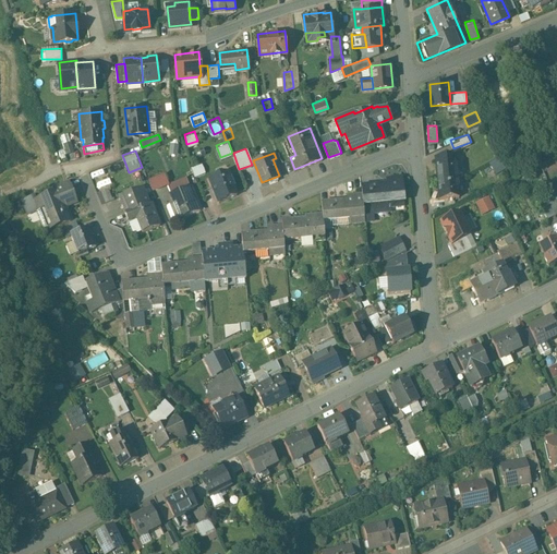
[(456,154),(436,155),(438,176),(458,175),(456,154)]
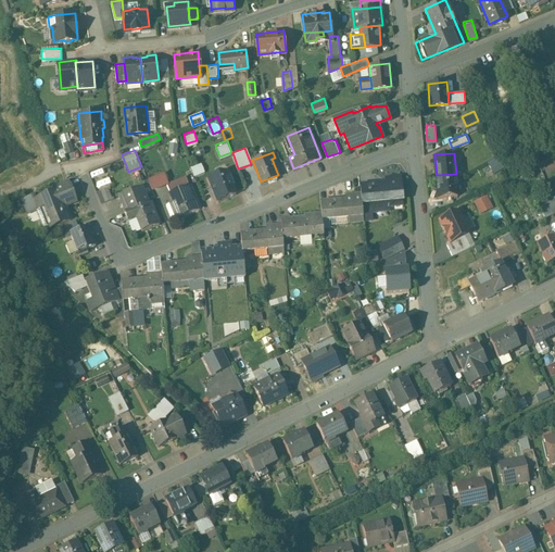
[(493,170),(504,164),(499,153),(488,159),(493,170)]
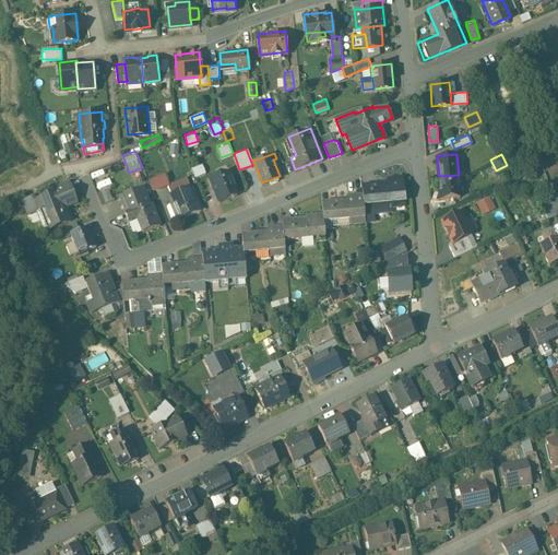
[(228,170),(211,177),(220,200),(237,192),(228,170)]
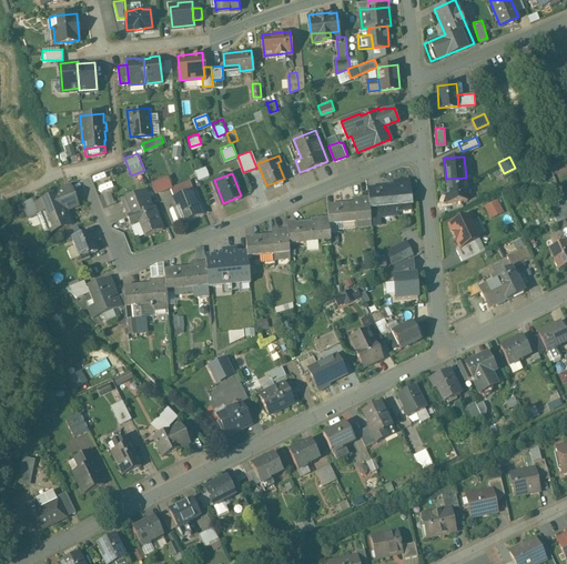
[(190,178),(170,185),(174,197),(194,189),(190,178)]
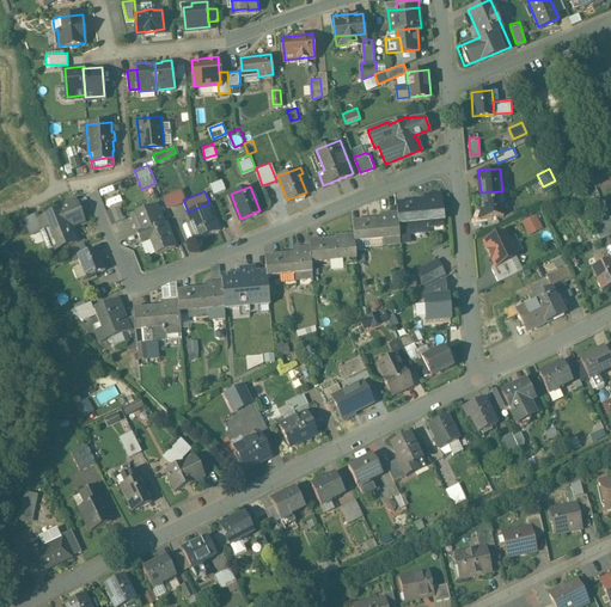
[(502,191),(481,192),(482,215),(503,213),(502,191)]
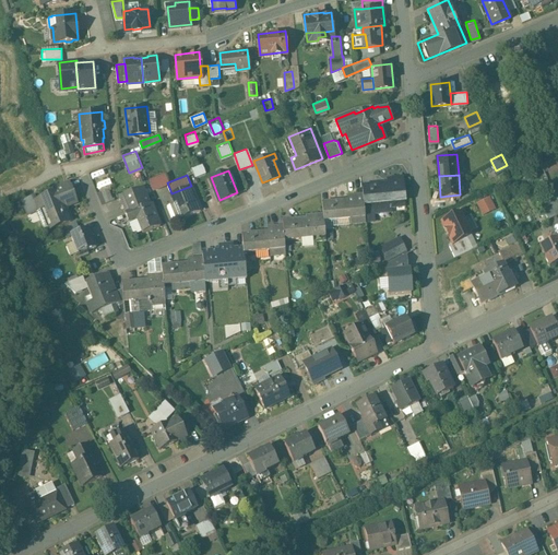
[(403,176),(388,177),(389,182),(363,185),(363,192),(364,202),(371,201),(390,200),(390,205),(391,205),(405,204),(403,176)]
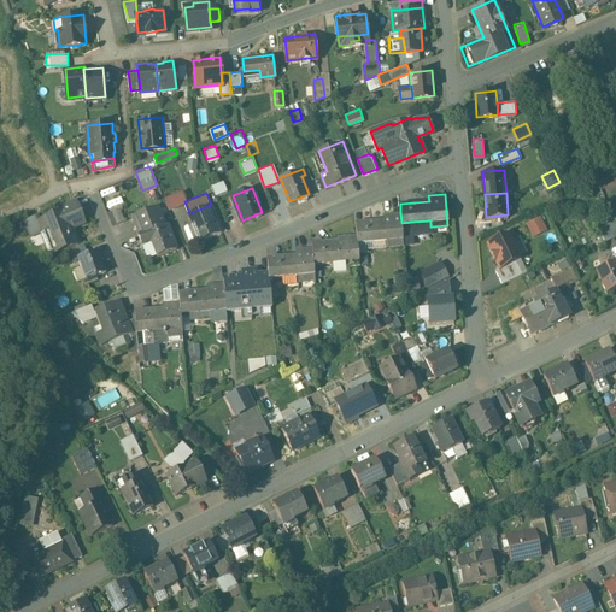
[(64,209),(44,216),(57,249),(80,241),(74,227),(72,228),(70,221),(83,216),(75,196),(62,202),(64,209)]
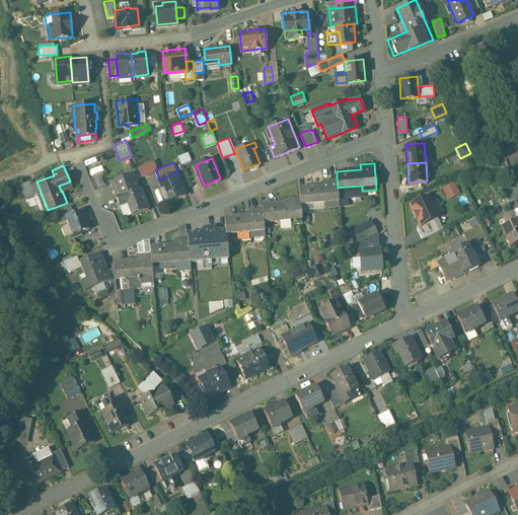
[(90,175),(94,186),(104,182),(100,172),(90,175)]
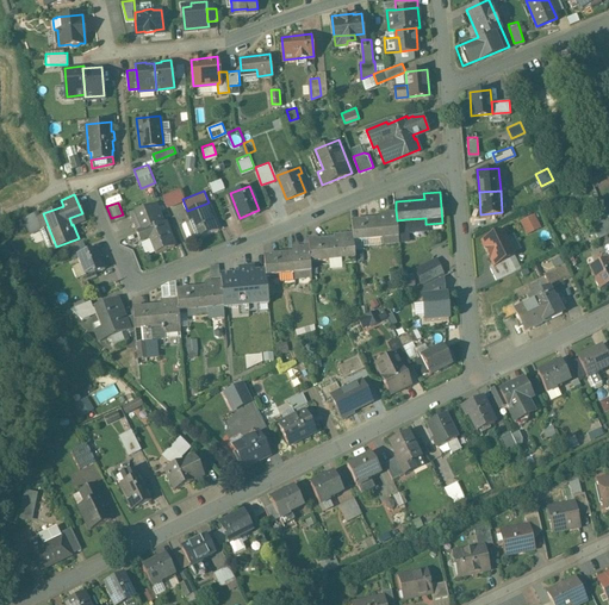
[(187,211),(191,220),(193,219),(199,235),(218,226),(209,203),(187,211)]
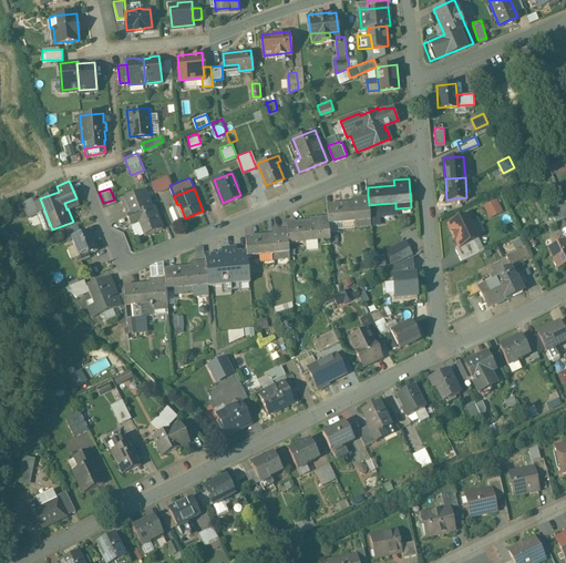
[(140,192),(122,198),(124,206),(143,200),(140,192)]
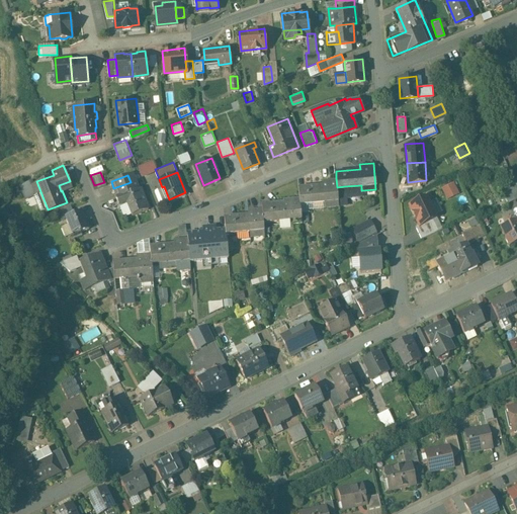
[(516,180),(515,177),(500,184),(508,200),(516,196),(516,180)]
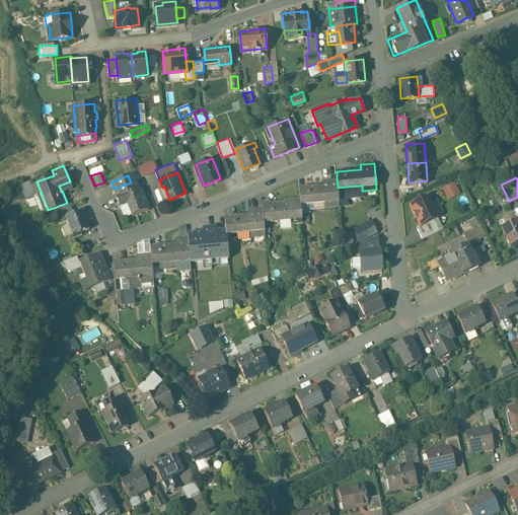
[(323,185),(299,187),(300,198),(301,204),(325,201),(325,206),(340,204),(338,188),(337,178),(323,179),(323,185)]
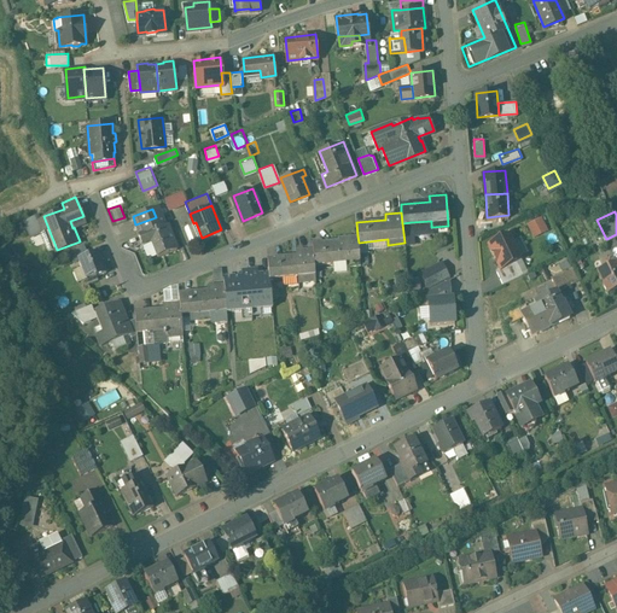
[(541,212),(525,220),(533,234),(548,227),(541,212)]
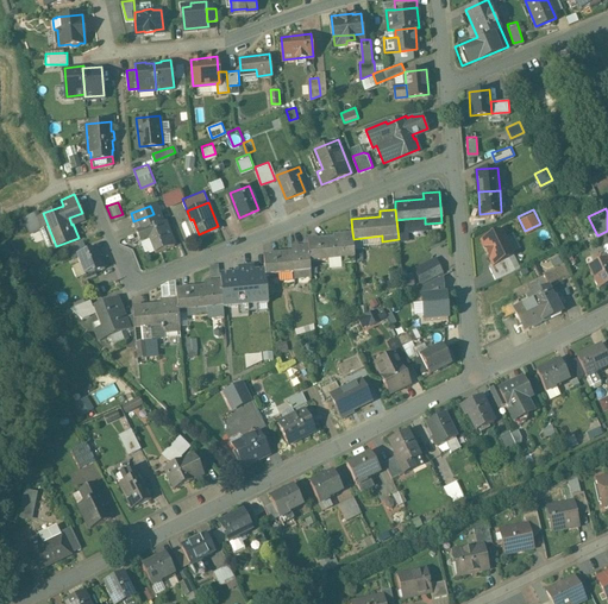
[(154,214),(133,221),(138,232),(149,227),(149,226),(157,224),(154,214)]
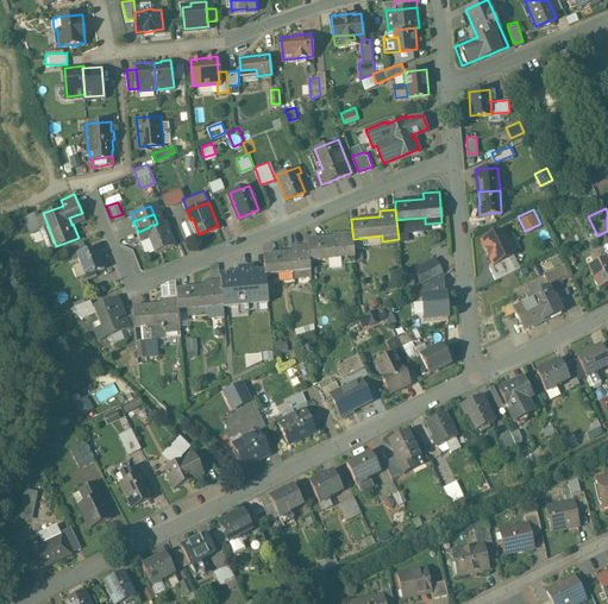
[(425,218),(405,219),(406,227),(426,226),(426,224),(425,224),(425,218)]
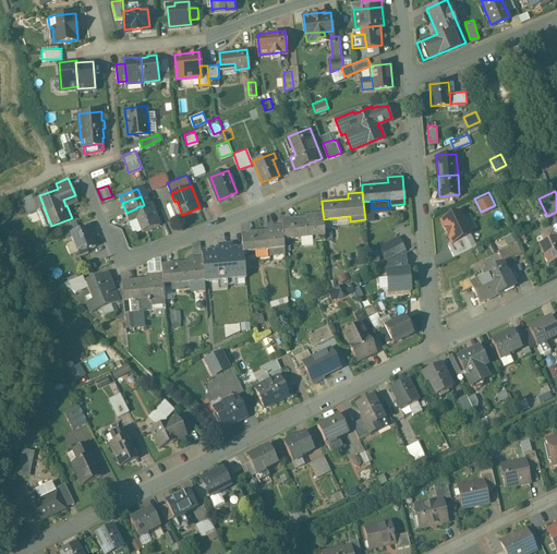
[(152,202),(144,205),(136,207),(136,208),(140,215),(137,216),(137,217),(143,230),(160,224),(152,202)]
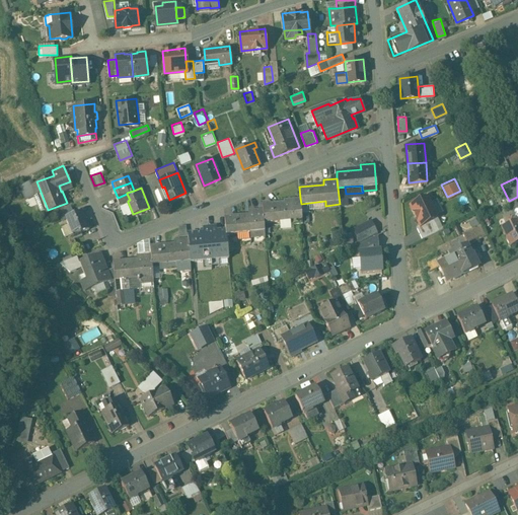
[(127,194),(118,198),(121,205),(128,202),(128,201),(130,200),(127,194)]
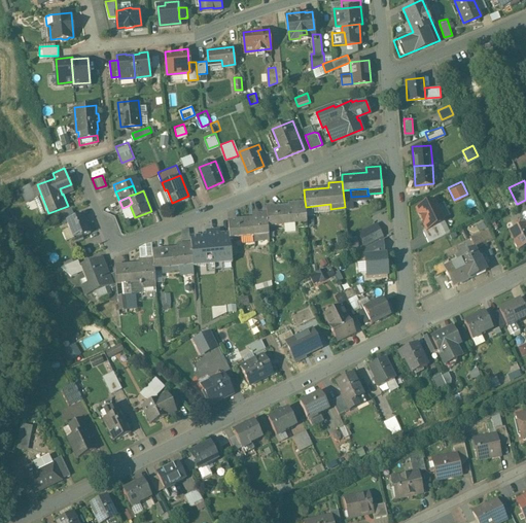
[(434,199),(417,207),(427,227),(440,220),(445,218),(434,199)]
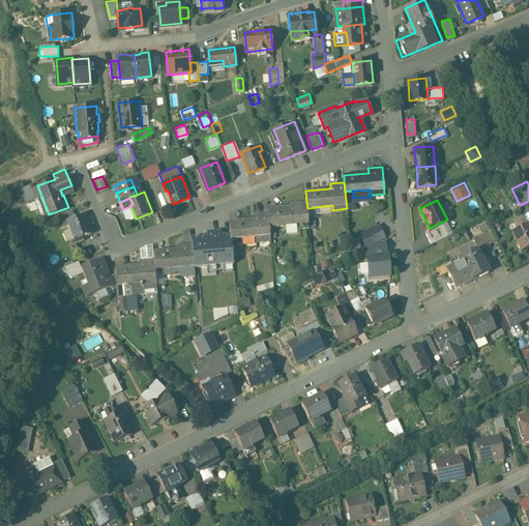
[(291,205),(276,207),(276,204),(267,205),(268,213),(269,226),(296,224),(297,228),(309,227),(307,208),(306,202),(291,203),(291,205)]
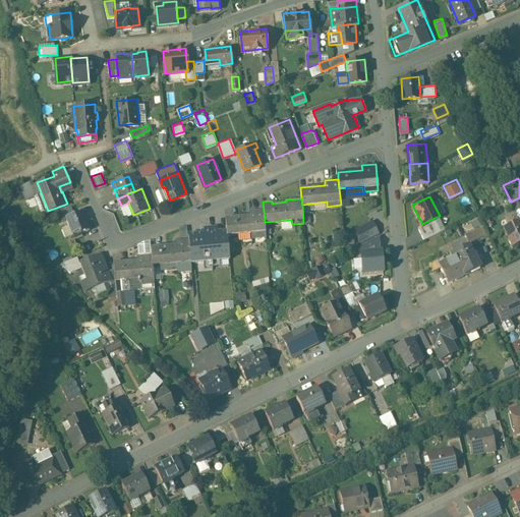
[(72,207),(59,212),(62,220),(67,218),(67,217),(75,214),(72,207)]
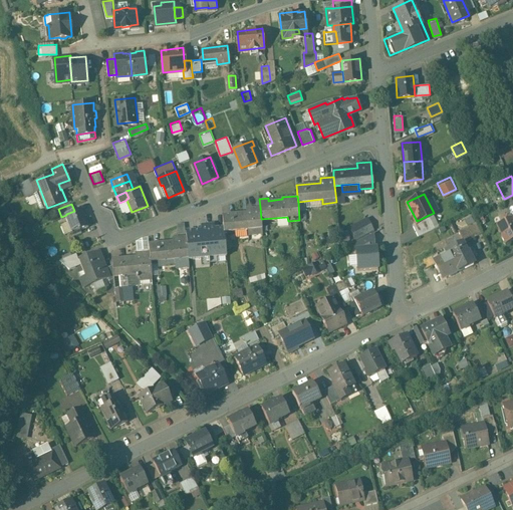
[(247,212),(223,214),(224,224),(224,231),(248,229),(249,234),(263,233),(261,219),(260,207),(246,208),(247,212)]
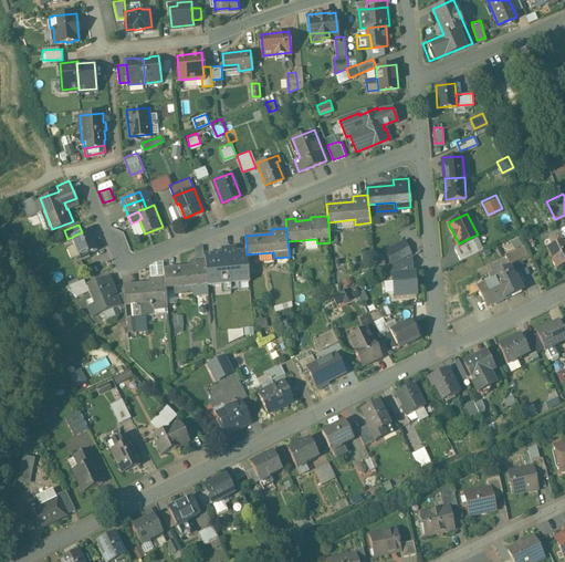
[(82,232),(73,236),(73,237),(80,253),(87,250),(89,251),(97,248),(90,229),(82,232)]
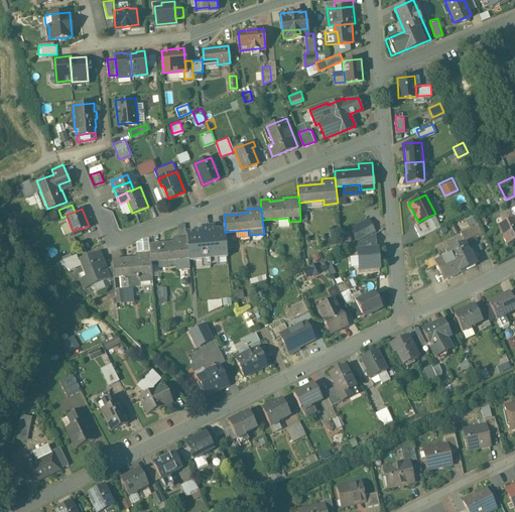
[(430,216),(418,222),(414,224),(420,236),(436,228),(430,216)]
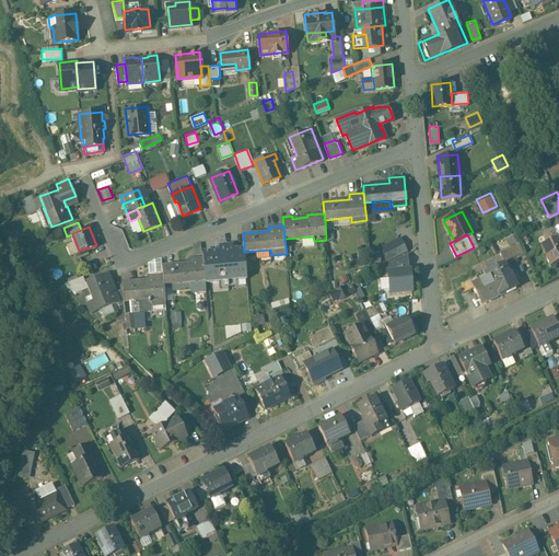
[(524,252),(517,241),(515,235),(508,239),(511,244),(510,244),(516,256),(524,252)]
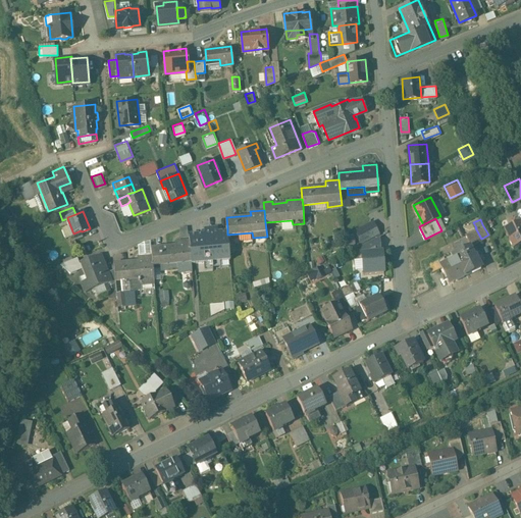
[(372,220),(356,228),(362,241),(378,232),(372,220)]
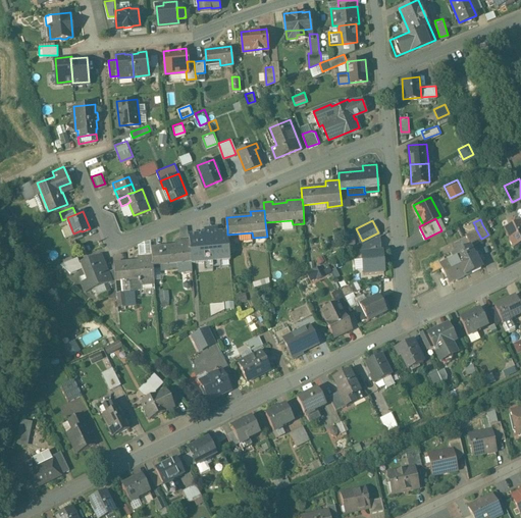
[(520,220),(505,228),(513,246),(520,243),(520,220)]
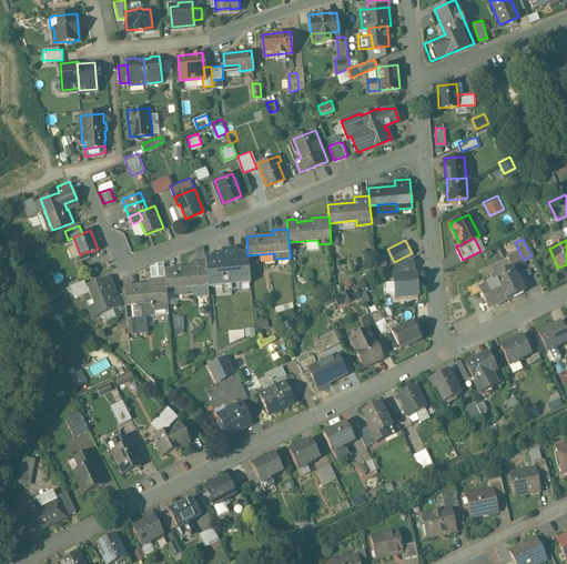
[(247,255),(247,248),(238,249),(238,244),(223,245),(223,251),(205,252),(206,260),(209,284),(251,281),(247,255)]
